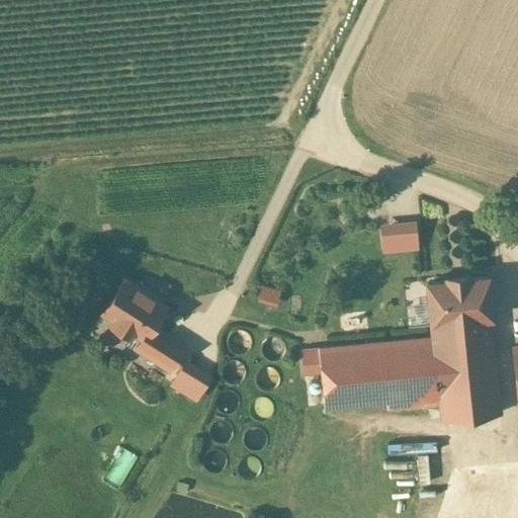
[(135,283),(122,275),(98,313),(110,320),(111,325),(127,336),(131,332),(139,338),(141,335),(151,319),(155,322),(166,305),(154,296),(156,294),(136,281),(135,283)]
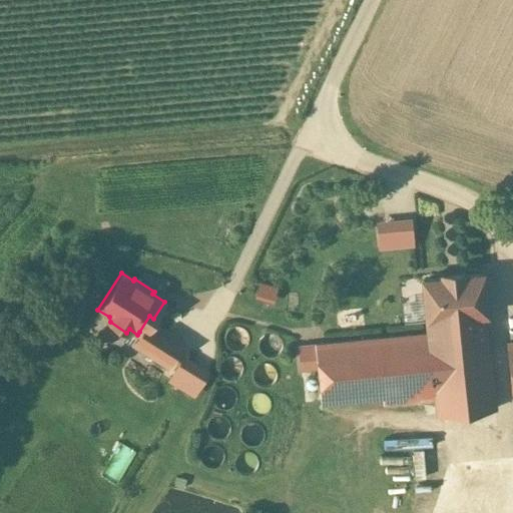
[(482,277),(423,282),(427,320),(484,315),(486,314),(482,277)]
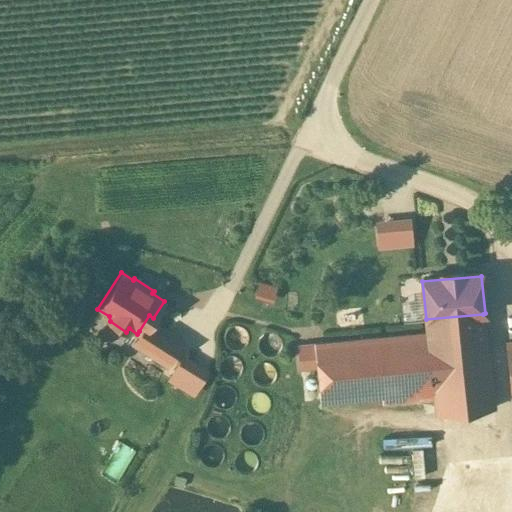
[(483,314),(426,319),(435,397),(437,414),(493,408),(483,314)]
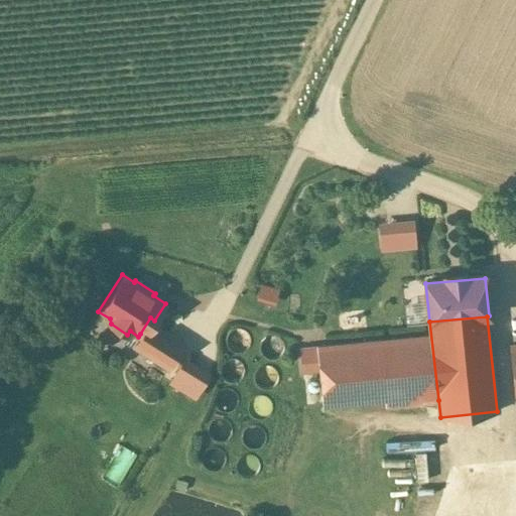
[(154,320),(150,317),(140,334),(138,337),(131,347),(168,371),(187,343),(154,320)]
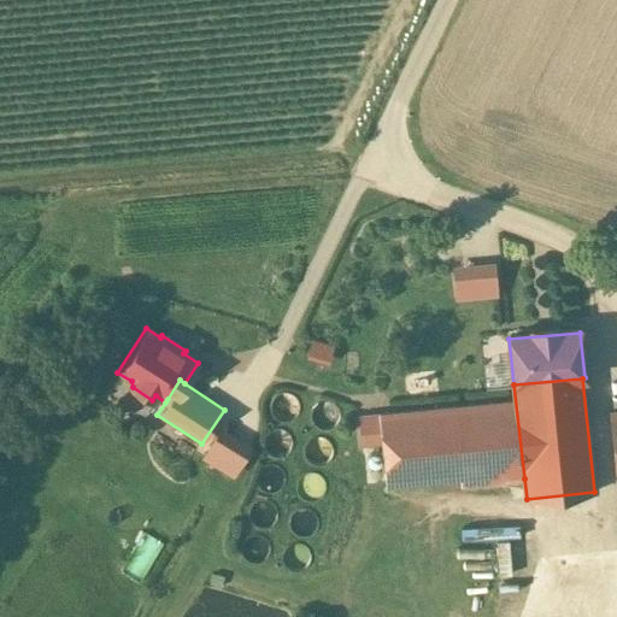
[(516,400),(378,413),(386,482),(460,476),(460,485),(524,479),(516,400)]
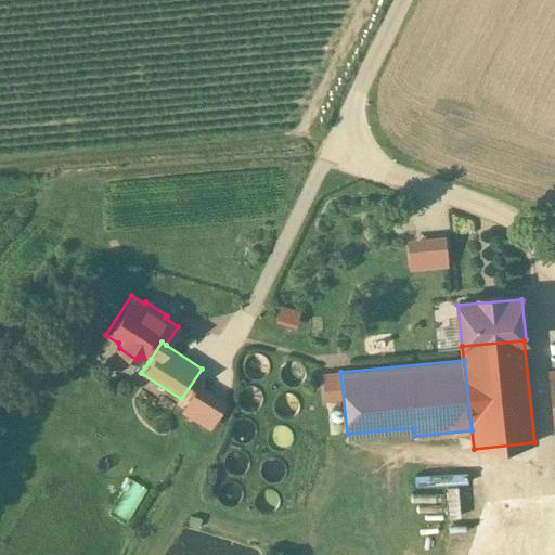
[(197,384),(180,411),(209,428),(226,401),(197,384)]
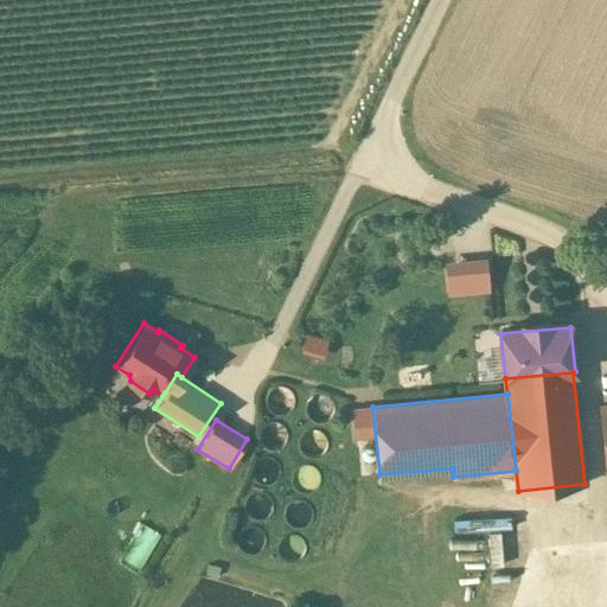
[(478,542),(509,541),(506,515),(451,517),(451,528),(477,526),(478,542)]
